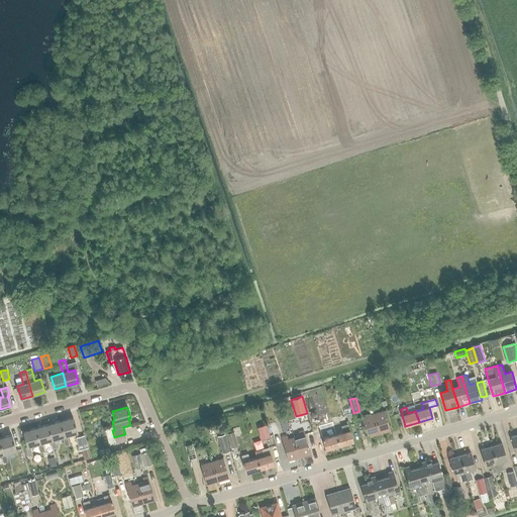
[(390,431),(385,414),(384,410),(373,414),(380,434),(390,431)]
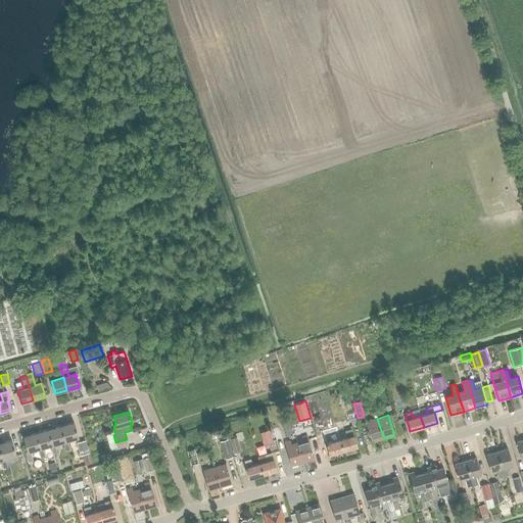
[(384,439),(377,419),(366,422),(372,442),(384,439)]
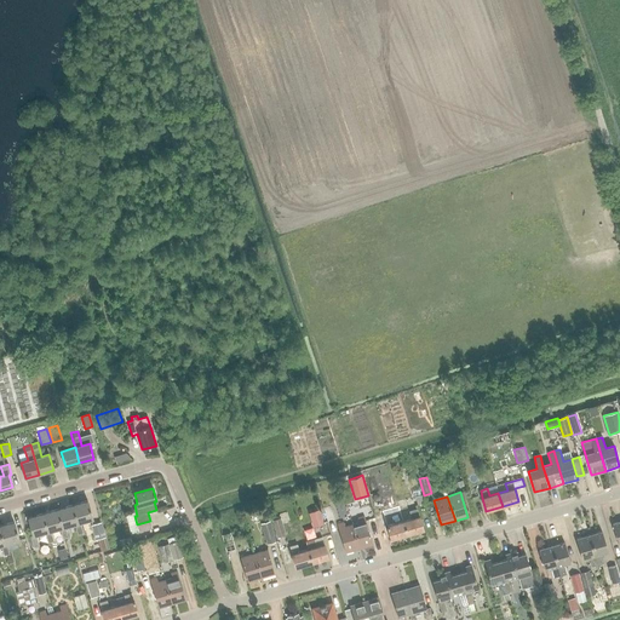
[(87,501),(73,505),(78,523),(75,524),(78,535),(82,533),(80,523),(92,520),(87,501)]
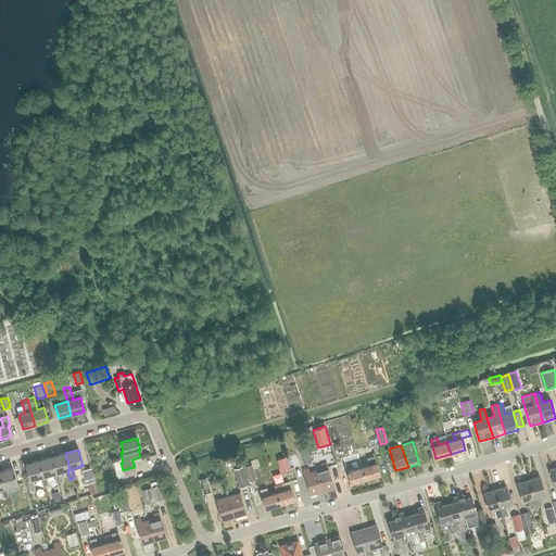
[(70,469),(65,453),(52,457),(57,474),(53,474),(57,483),(61,482),(59,472),(67,470),(70,469)]
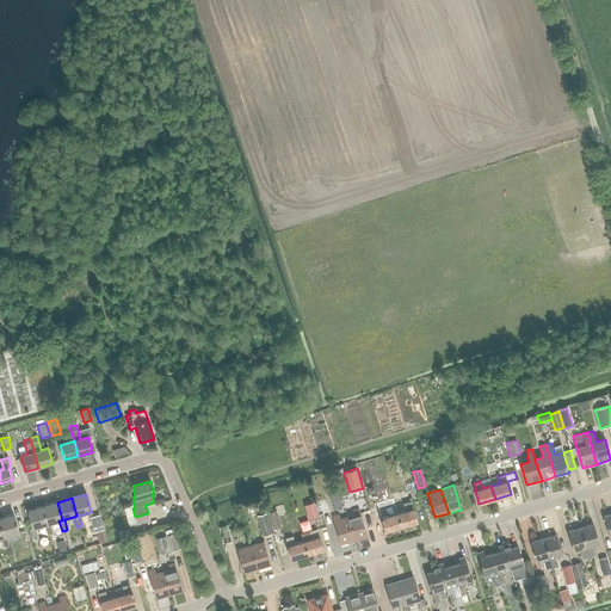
[(57,503),(42,506),(47,524),(44,525),(48,536),(53,534),(50,524),(59,520),(62,520),(57,503)]
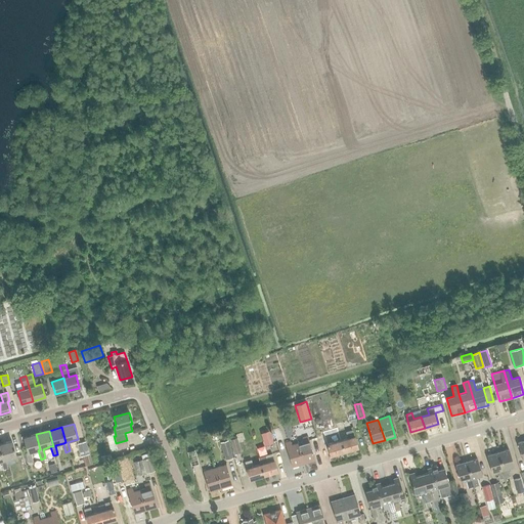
[(270,431),(263,433),(267,445),(273,444),(270,431)]
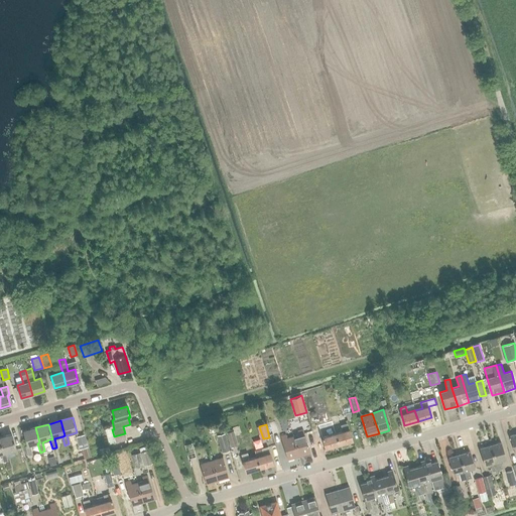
[(336,433),(339,444),(352,440),(349,429),(347,424),(341,425),(343,431),(336,433)]
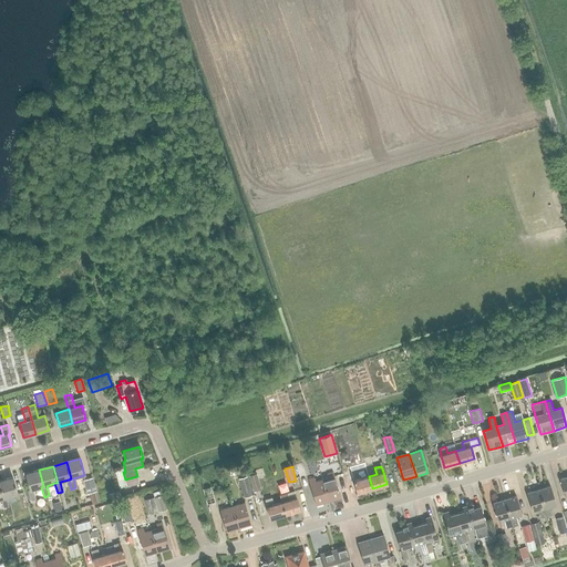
[(43,486),(39,470),(26,474),(30,490),(28,491),(31,501),(35,500),(33,490),(41,487),(43,486)]
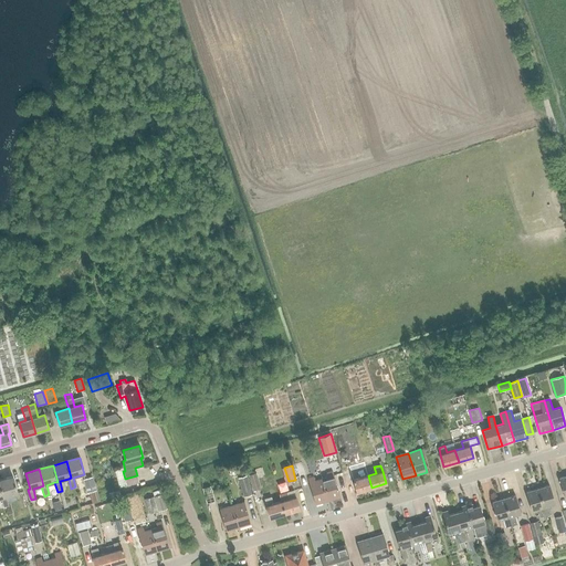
[(248,475),(253,491),(261,489),(257,472),(248,475)]
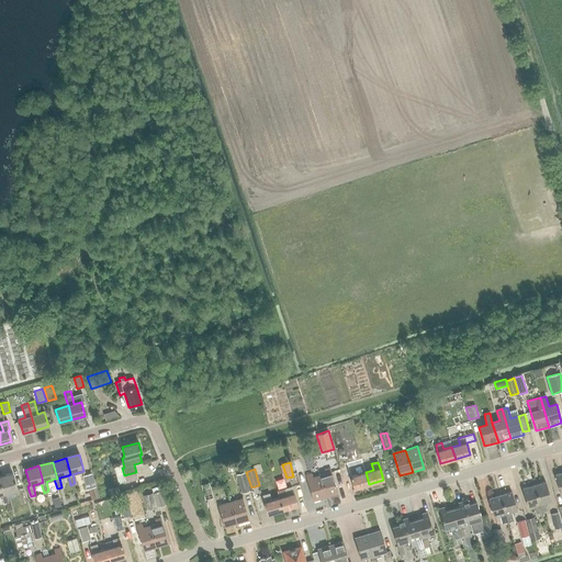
[(326,473),(319,475),(325,497),(338,494),(330,469),(325,470),(326,473)]
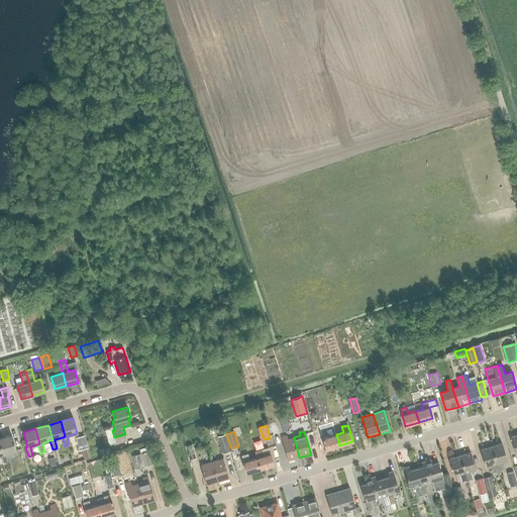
[(339,445),(336,434),(328,437),(327,431),(321,432),(323,438),(322,438),(326,449),(339,445)]
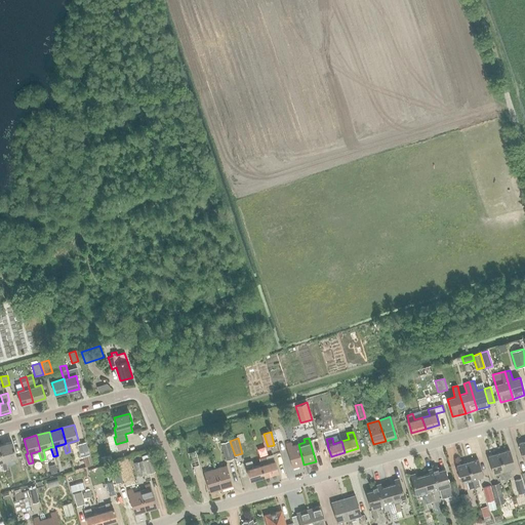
[(3,471),(5,470),(8,470),(5,460),(16,457),(11,442),(0,445),(0,448),(3,461),(1,461),(3,471)]
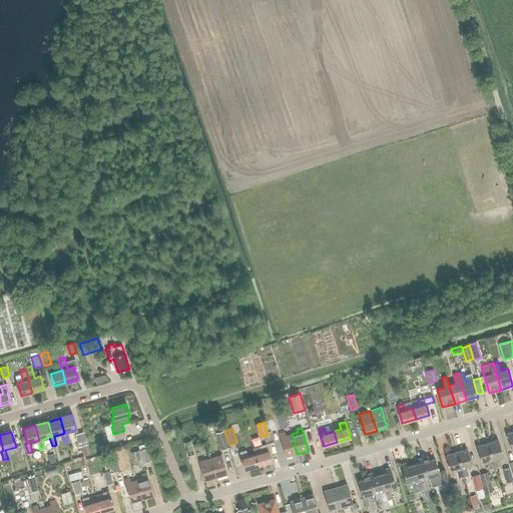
[(84,432),(75,435),(78,447),(87,445),(84,432)]
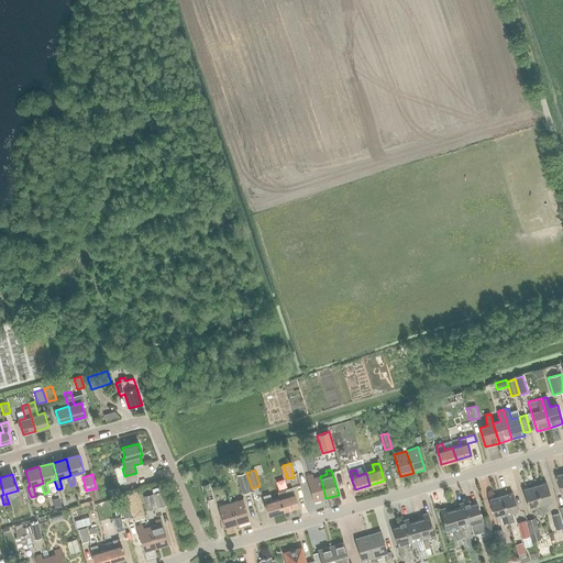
[(236,476),(242,495),(251,493),(245,474),(236,476)]
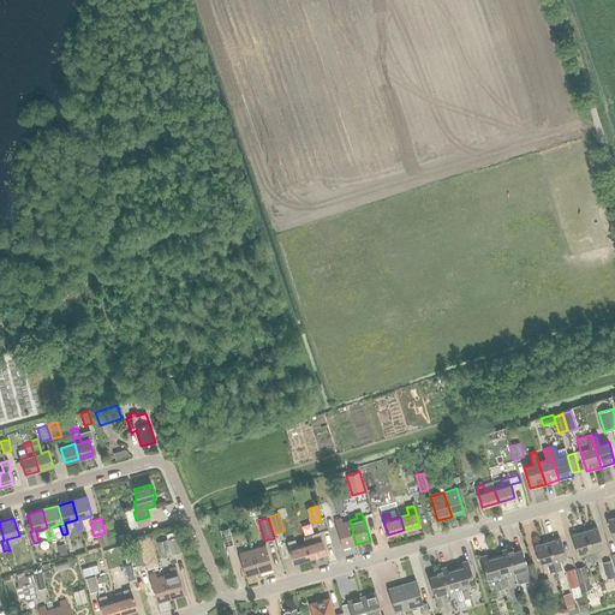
[(342,549),(356,544),(350,520),(342,523),(341,519),(334,520),(342,549)]
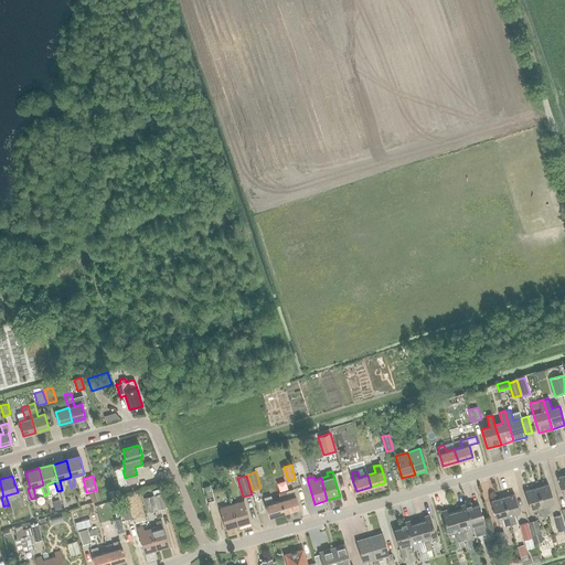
[(536,488),(544,515),(550,514),(547,505),(554,503),(548,484),(536,488)]
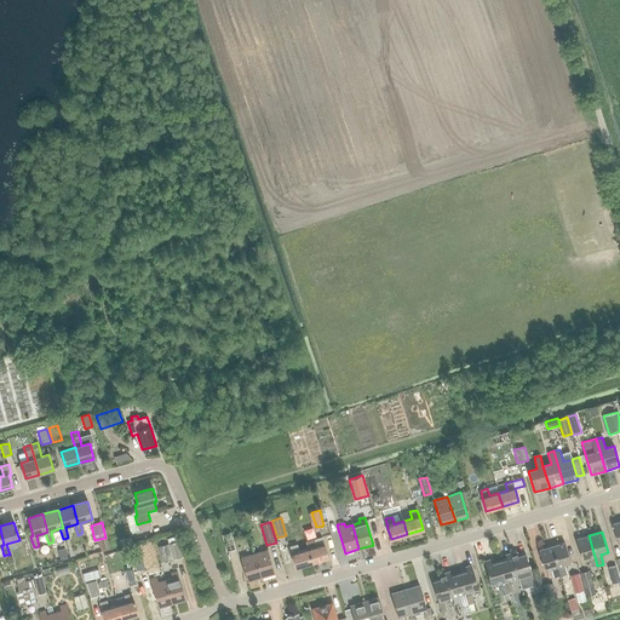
[(159,547),(162,563),(183,557),(177,535),(166,539),(168,545),(159,547)]
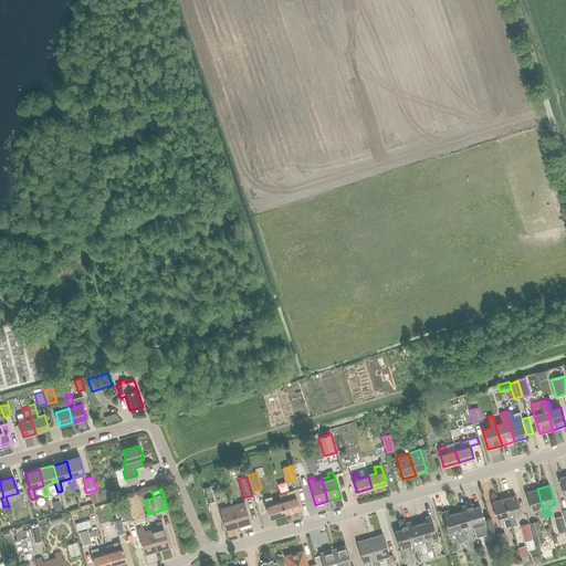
[(545,516),(537,489),(525,493),(531,511),(537,510),(540,519),(545,516)]
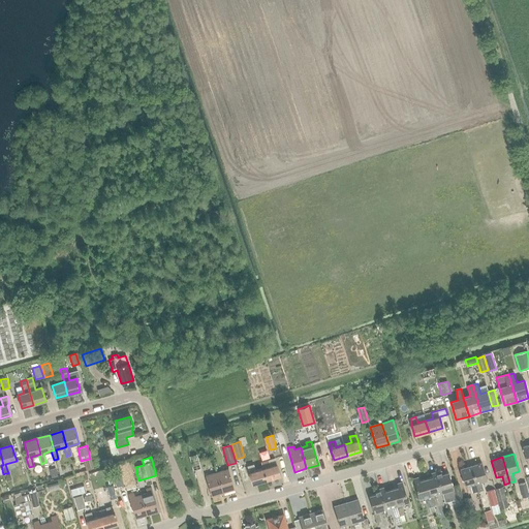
[(100,466),(113,463),(112,458),(99,462),(100,466)]
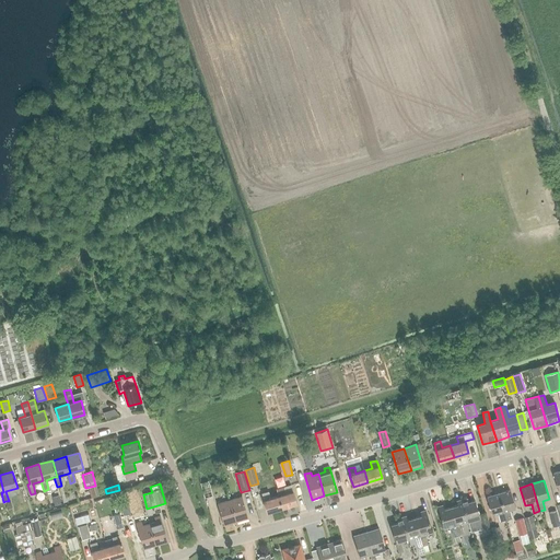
[(278,497),(282,509),(296,504),(293,492),(292,492),(290,486),(284,487),(286,493),(278,497)]
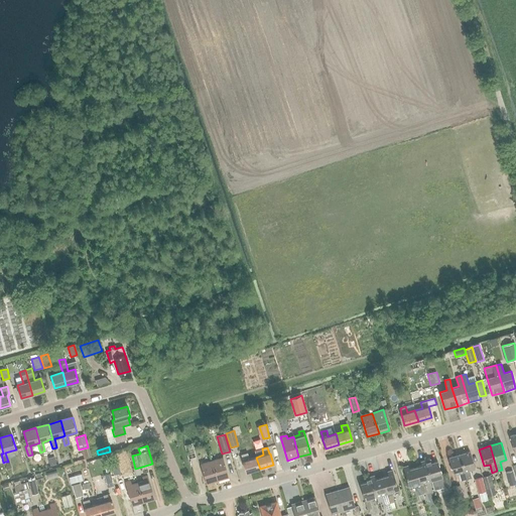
[(459,455),(466,480),(472,479),(469,471),(475,469),(470,452),(459,455)]
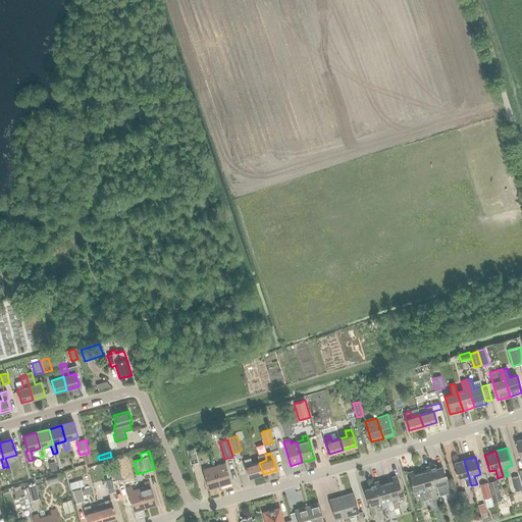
[(263,474),(259,463),(252,465),(250,459),(244,460),(246,466),(246,467),(249,478),(263,474)]
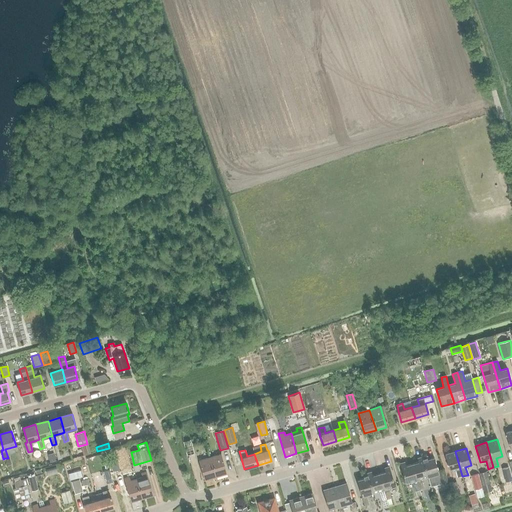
[(462,476),(455,451),(445,454),(449,471),(455,470),(457,478),(462,476)]
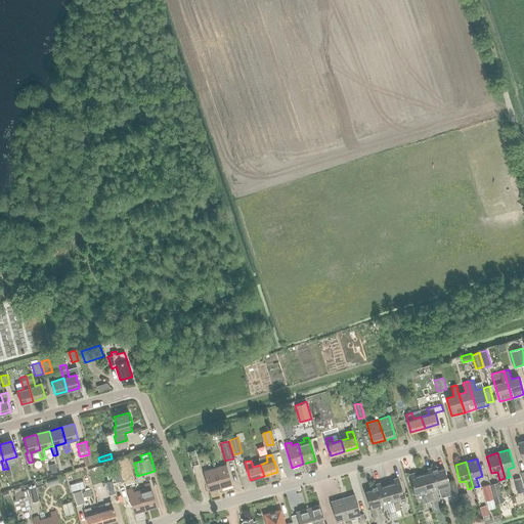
[(226,465),(215,468),(221,488),(232,485),(226,465)]
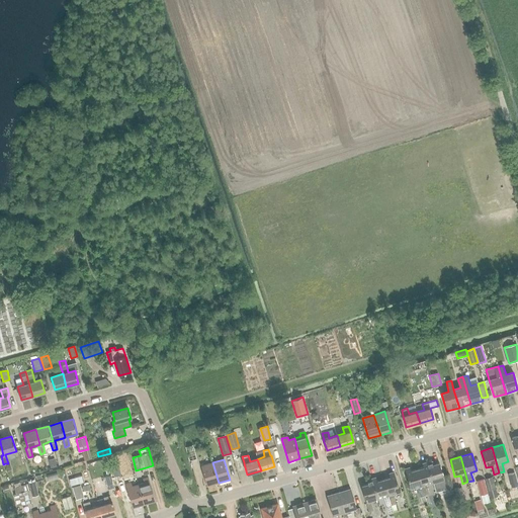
[(426,462),(432,483),(435,493),(452,488),(448,473),(442,476),(439,463),(432,465),(431,461),(426,462)]
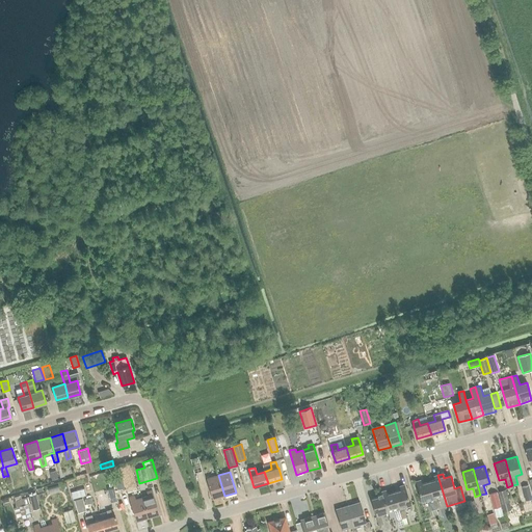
[(218,475),(206,479),(212,499),(224,496),(218,475)]
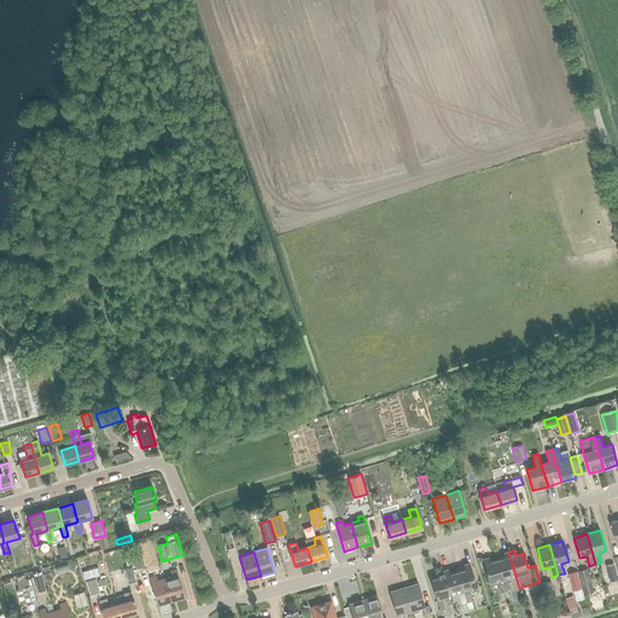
[(505,558),(497,560),(506,592),(512,589),(508,578),(516,576),(508,552),(503,553),(505,558)]
